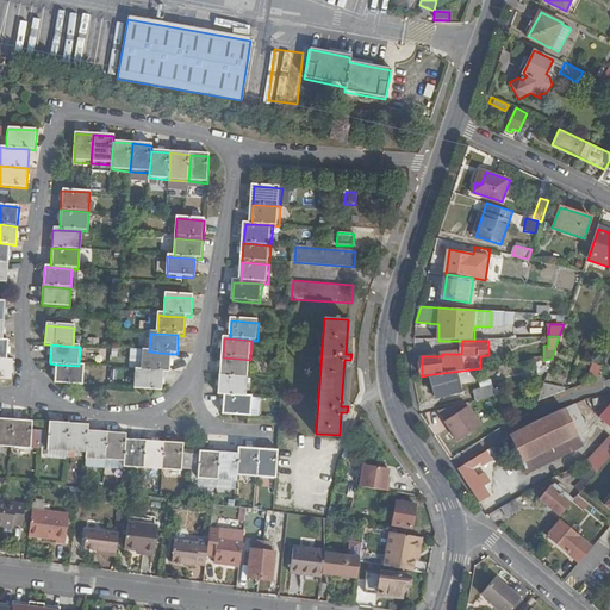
[(169,373),(170,354),(149,352),(142,352),(141,371),(162,372),(169,373)]
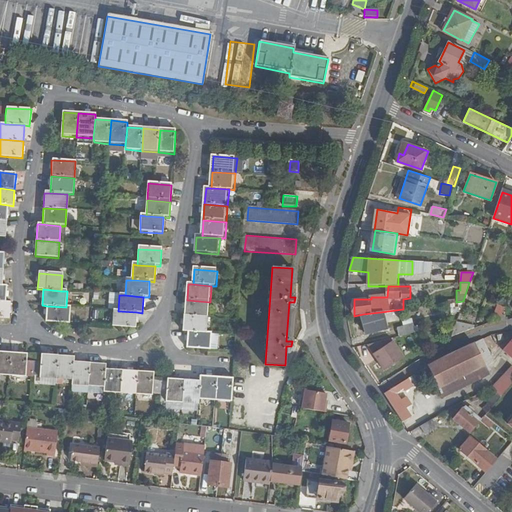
[(495,310),(502,313),(506,302),(499,299),(495,310)]
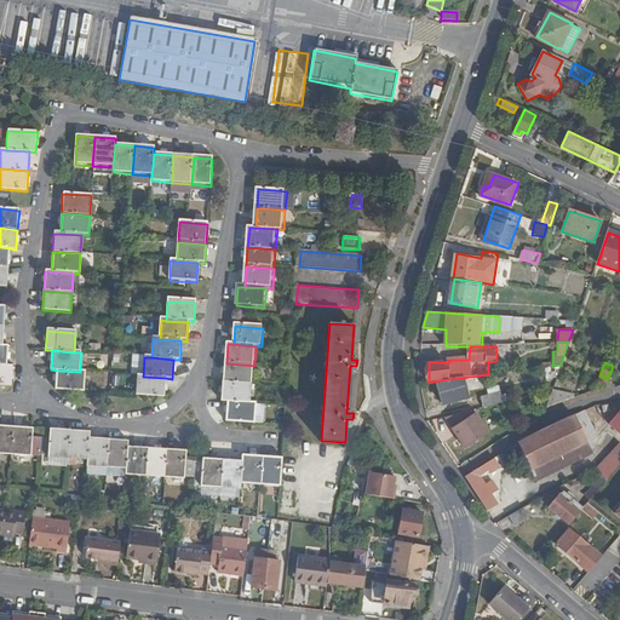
[(253,385),(254,366),(227,363),(225,383),(253,385)]
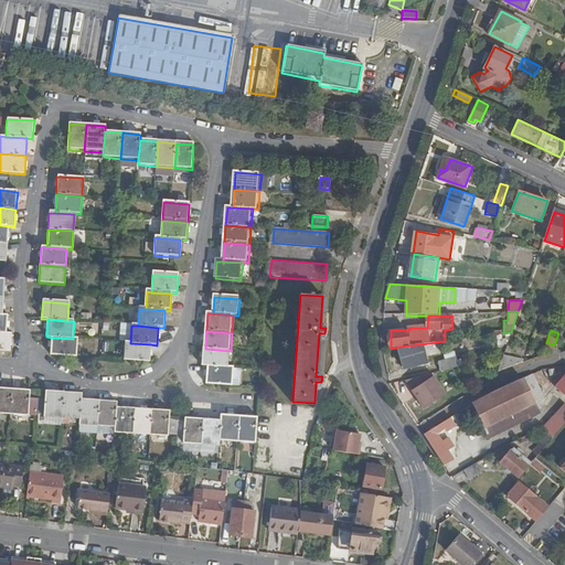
[(7,334),(0,333),(0,351),(11,352),(11,334),(7,334)]
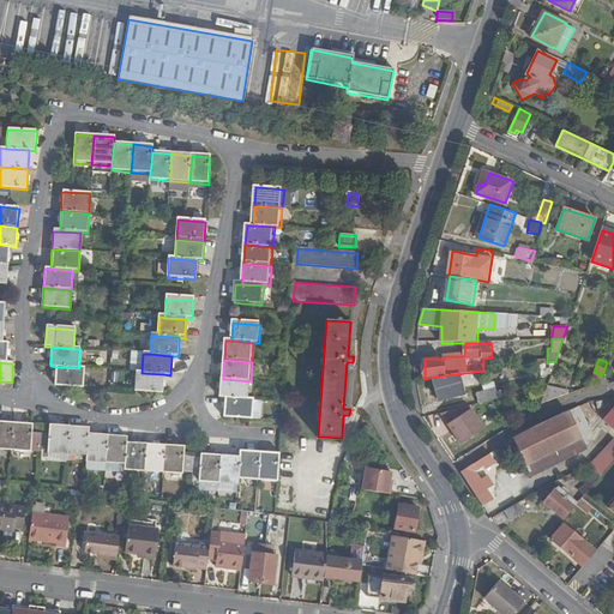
[(84,369),(79,368),(56,367),(54,386),(83,387),(84,369)]
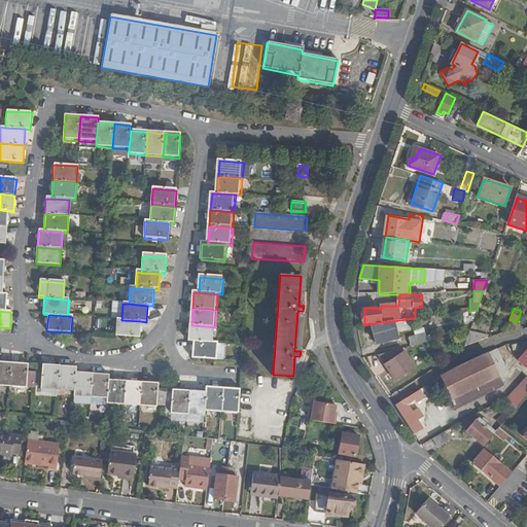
[(89,316),(86,331),(95,332),(98,317),(89,316)]
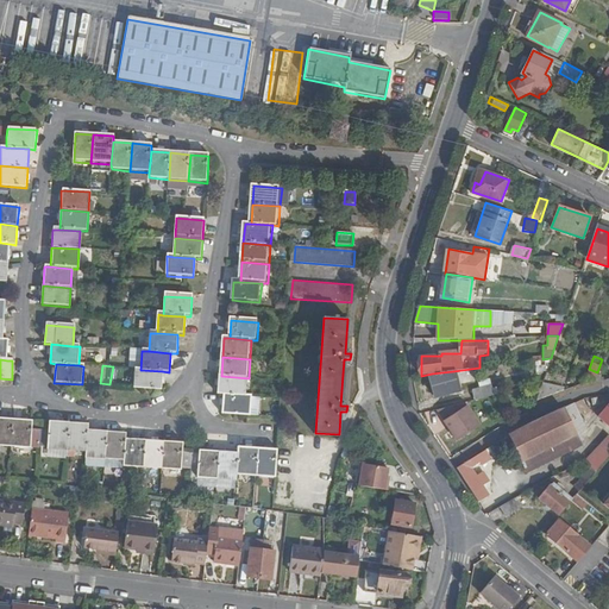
[(161,391),(162,371),(140,370),(135,370),(133,389),(161,391)]
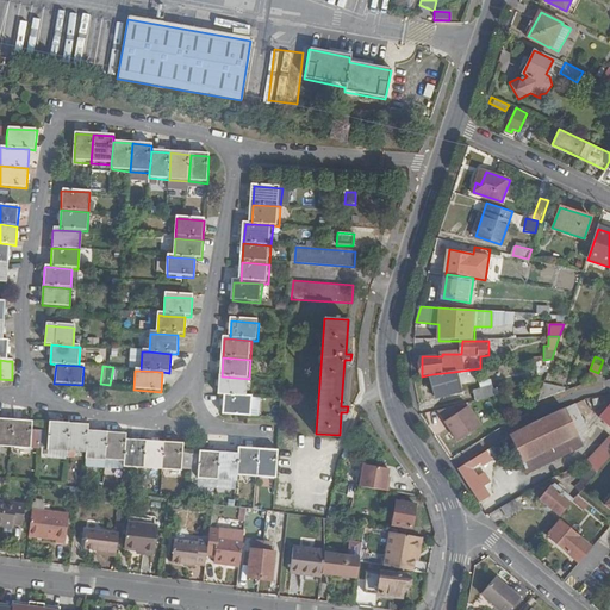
[(454,372),(433,374),(436,397),(458,392),(454,372)]
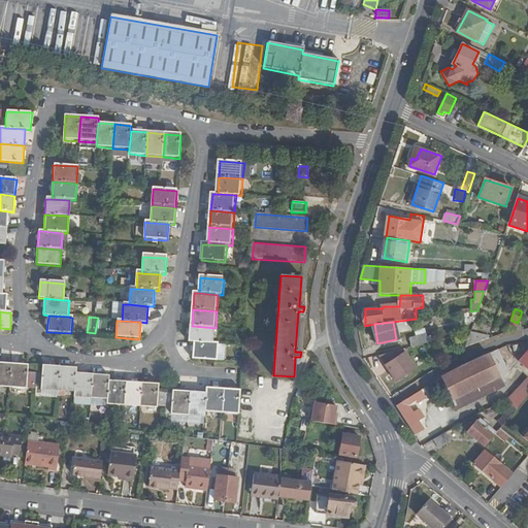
[(215,344),(216,328),(192,326),(190,342),(195,343),(215,344)]
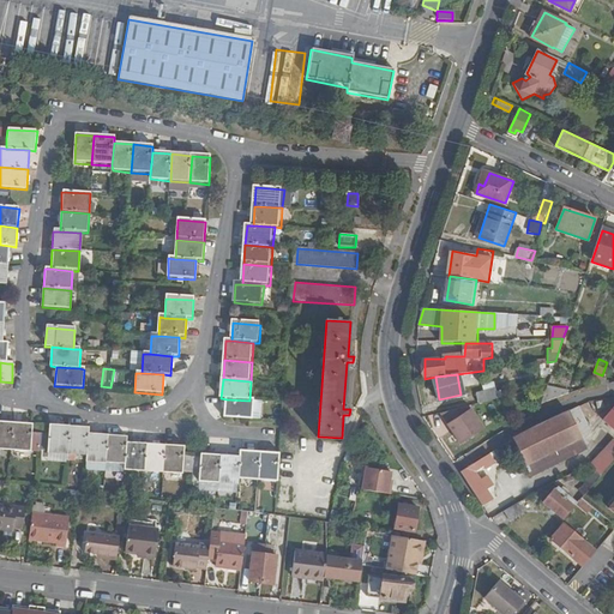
[(479,402),(497,398),(493,389),(476,392),(479,402)]
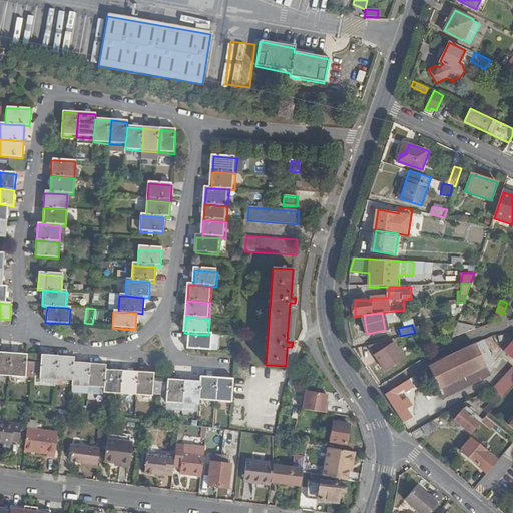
[(212,336),(208,335),(189,334),(189,350),(211,352),(212,336)]
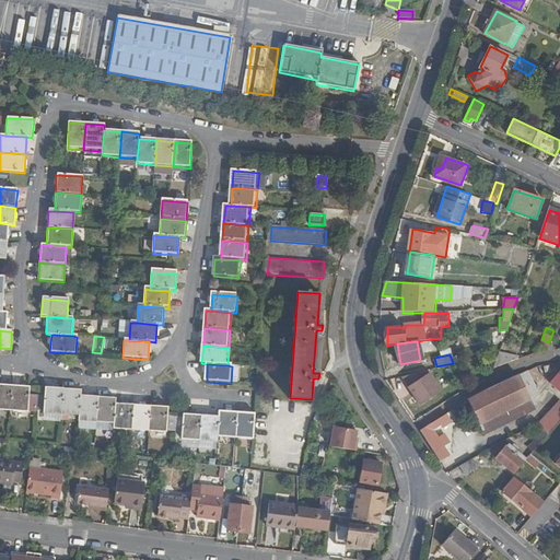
[(427,370),(401,375),(419,404),(440,389),(427,370)]
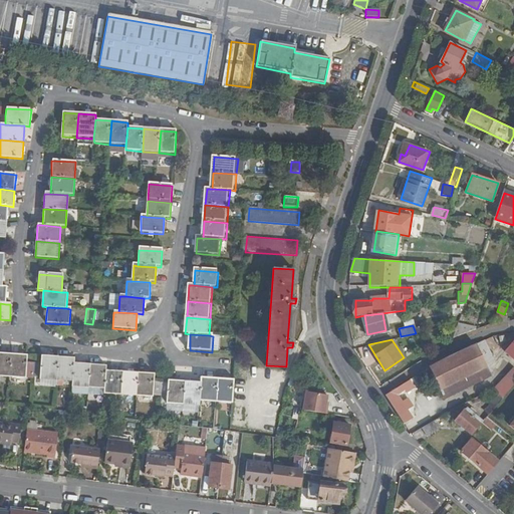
[(490,375),(487,366),(496,362),(485,340),(448,357),(422,371),(426,379),(434,375),(445,399),(463,389),(490,375)]
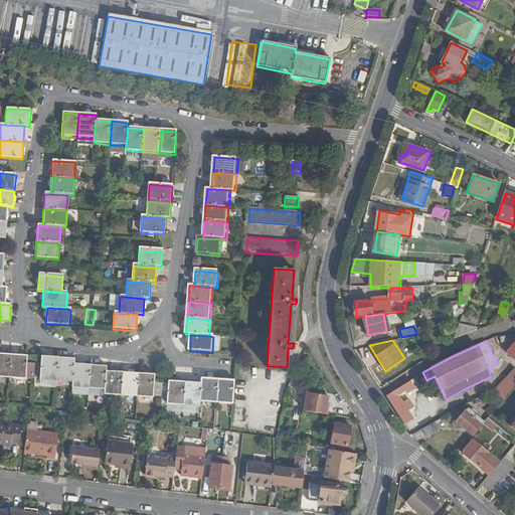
[(13,354),(0,353),(0,376),(12,377),(13,354)]
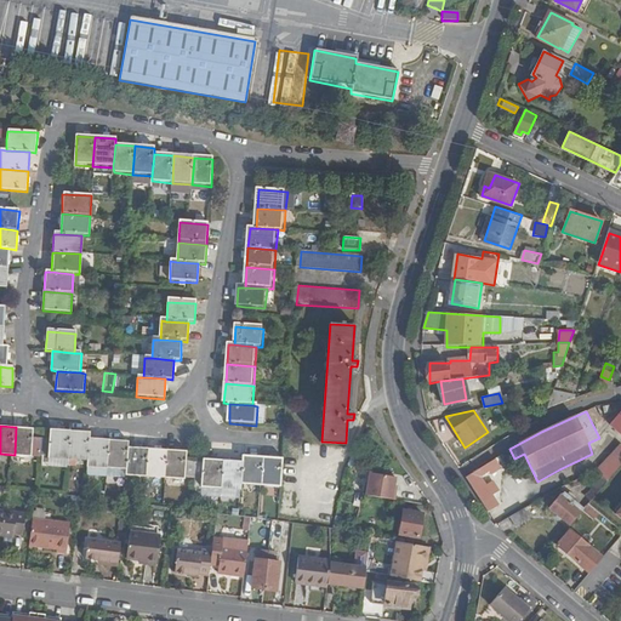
[(35,429),(16,427),(15,455),(34,456),(35,429)]
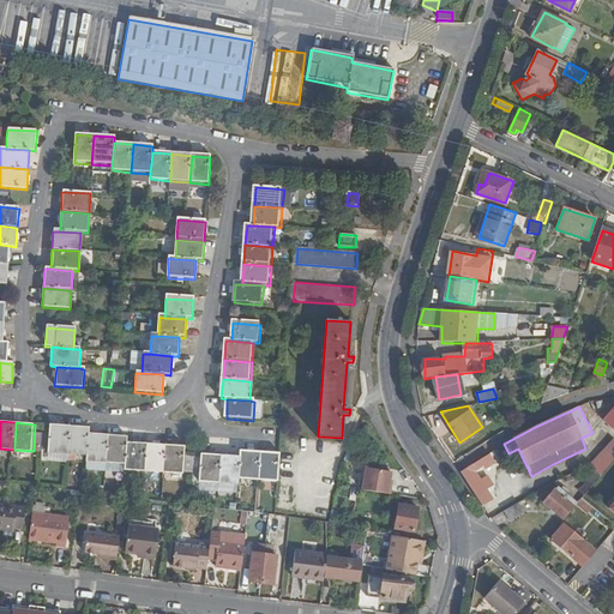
[(42,451),(71,455),(72,427),(53,426),(53,434),(43,434),(42,451)]
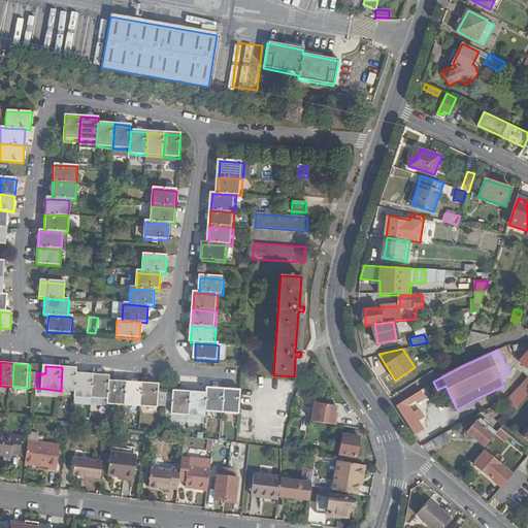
[(62,367),(61,391),(77,392),(79,373),(79,368),(62,367)]
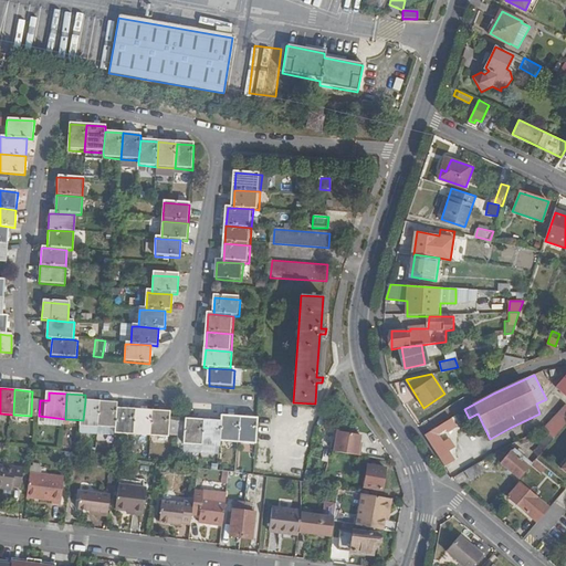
[(85,400),(83,420),(83,427),(101,428),(102,401),(85,400)]
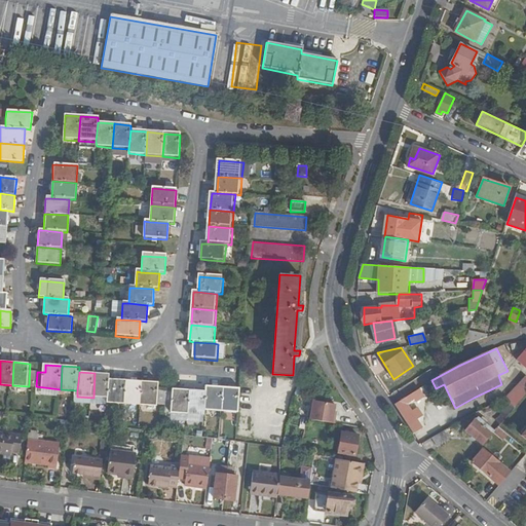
[(95,373),(94,398),(110,399),(111,381),(111,375),(95,373)]
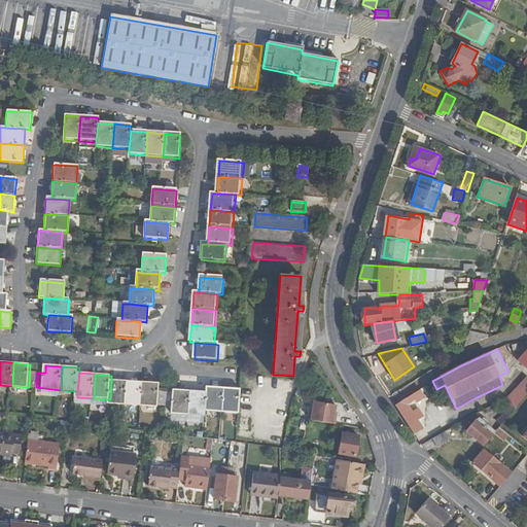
[(111,382),(110,399),(109,406),(126,407),(128,383),(111,382)]
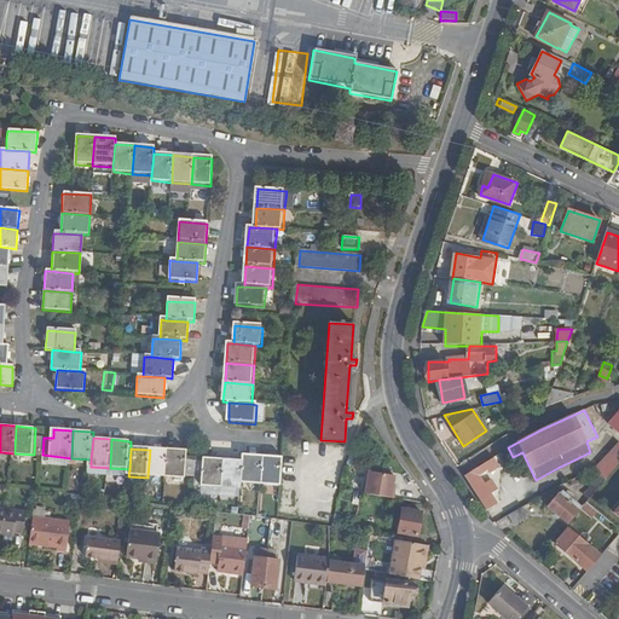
[(150,450),(148,478),(168,479),(171,452),(150,450)]
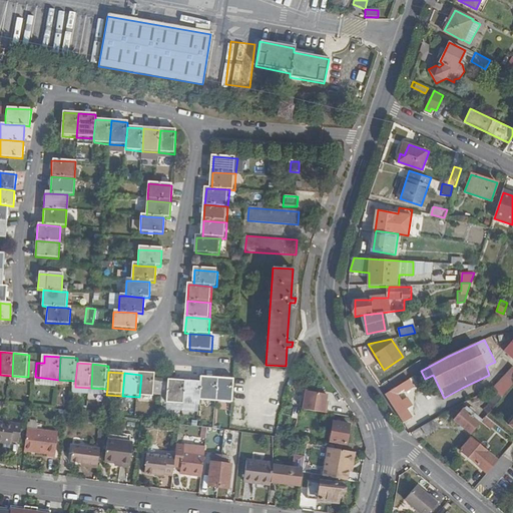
[(141,375),(139,397),(155,398),(156,376),(141,375)]
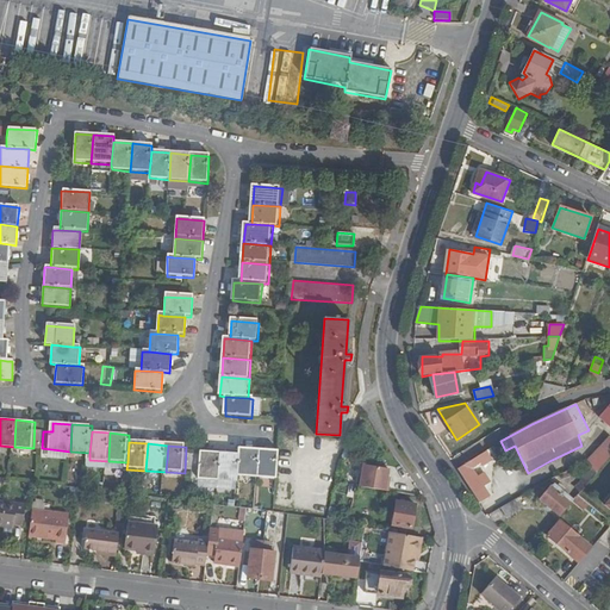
[(238,477),(257,477),(260,449),(241,448),(241,454),(238,477)]
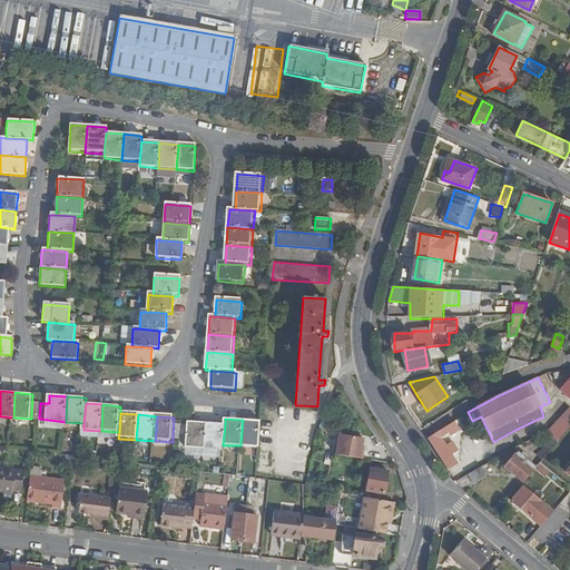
[(241,445),(259,448),(262,421),(243,420),(241,445)]
